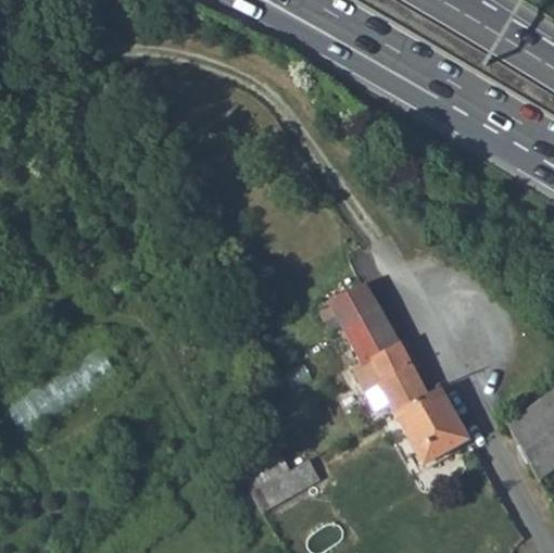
[(323,304),(329,315),(335,312),(341,324),(379,304),(367,281),(323,304)]
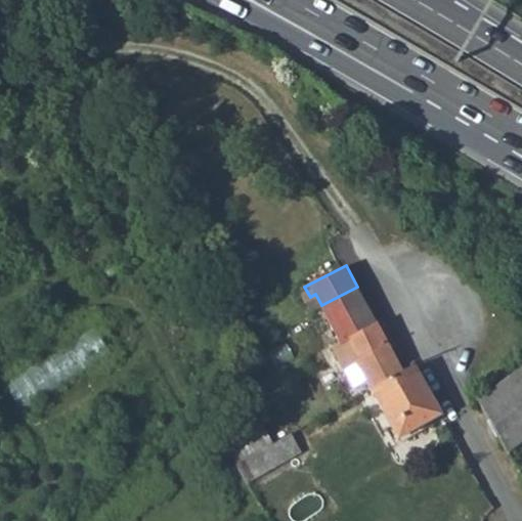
[(368,307),(357,287),(321,305),(315,308),(346,367),(356,360),(365,379),(371,387),(401,371),(385,338),(368,307)]
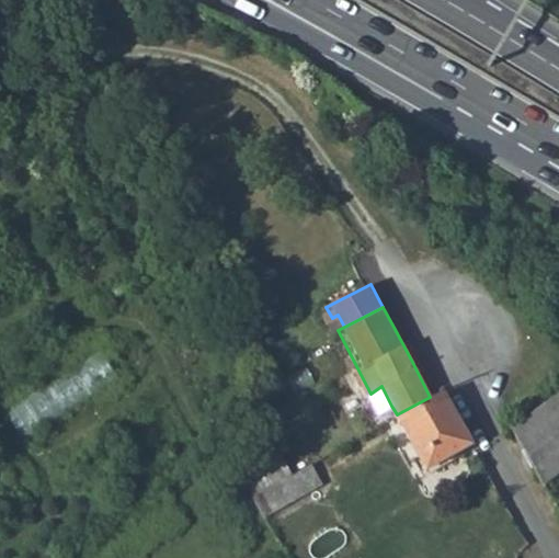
[(332,318),(338,330),(344,327),(338,315),(332,318)]
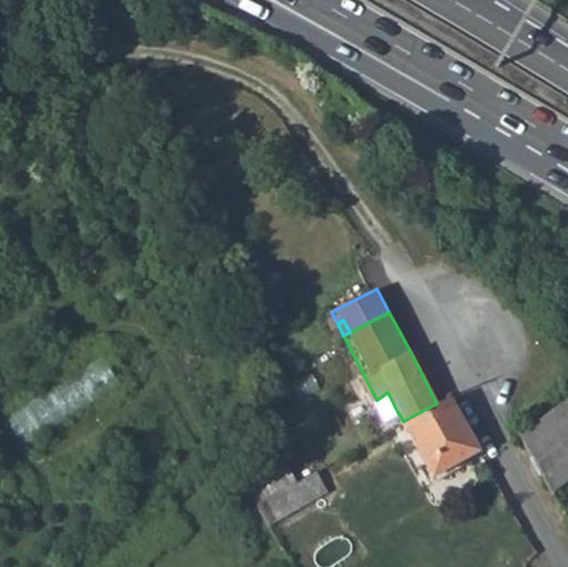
[(121,346),(12,417),(28,441),(137,371),(121,346)]
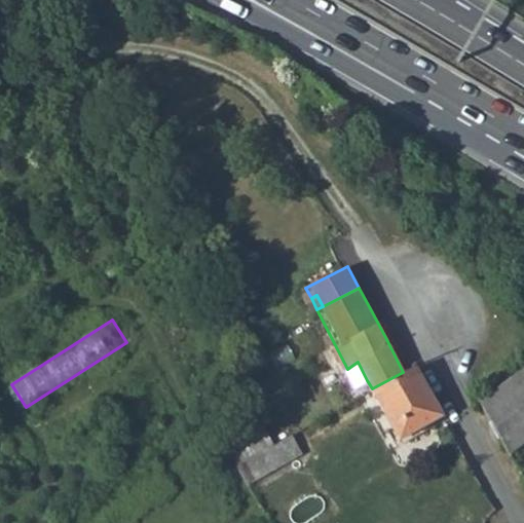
[(357,385),(367,380),(358,362),(347,369),(357,385)]
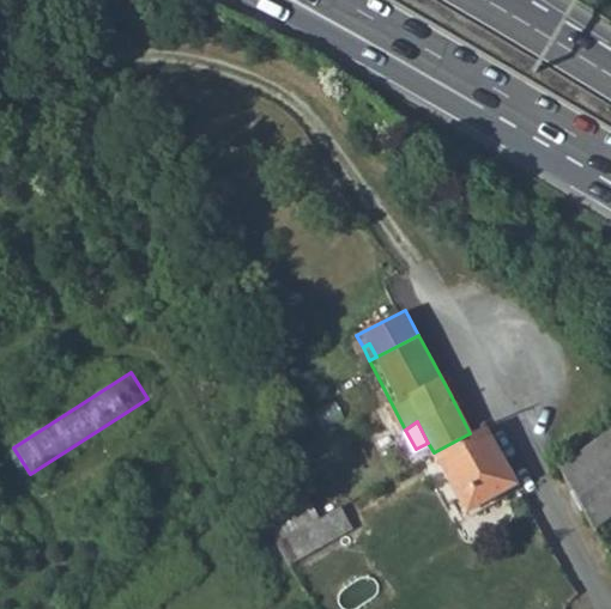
[(466,511),(518,482),(484,426),(470,433),(434,452),(466,511)]
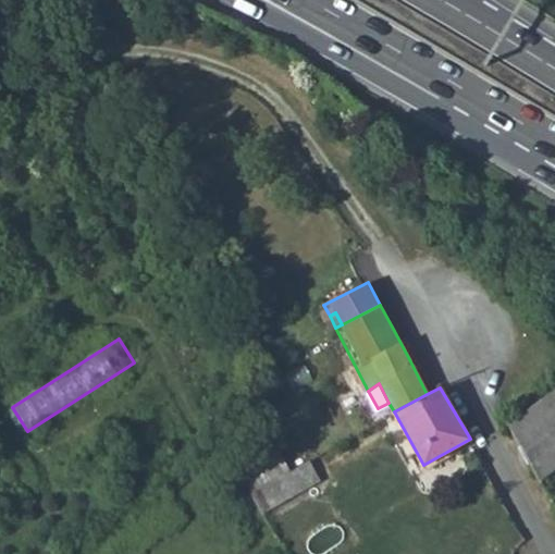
[(541,480),(554,470),(554,390),(508,425),(541,480)]
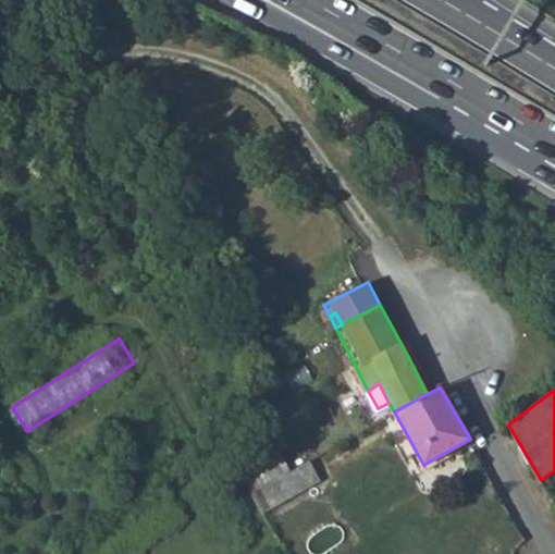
[(321,477),(310,459),(254,491),(263,507),(264,507),(321,477)]
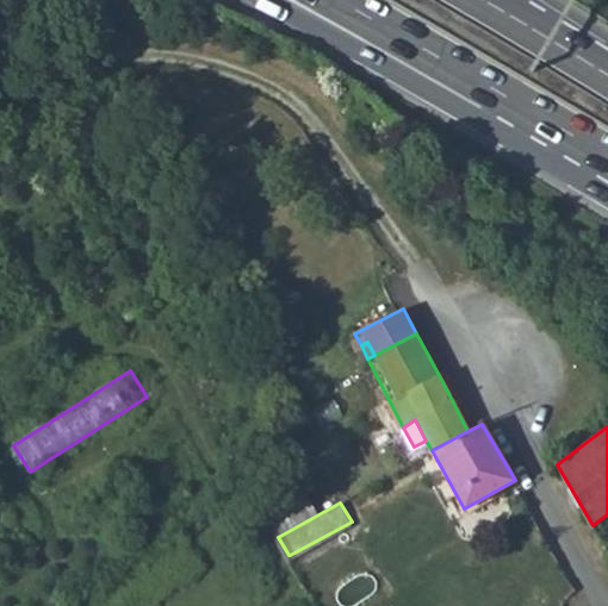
All buildings are outlined.
